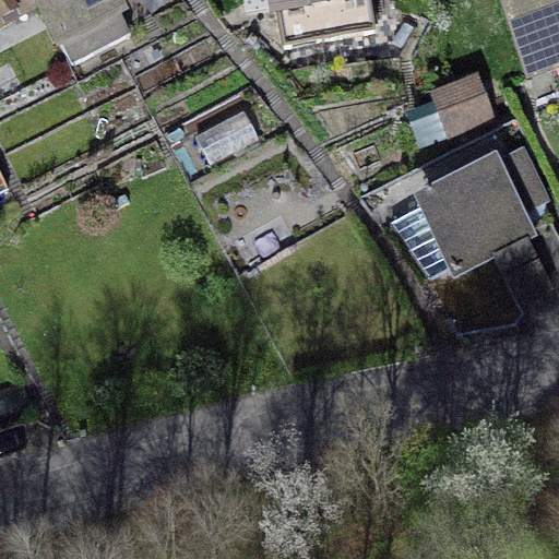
[(0,0),(0,24),(43,3),(40,0),(0,0)]
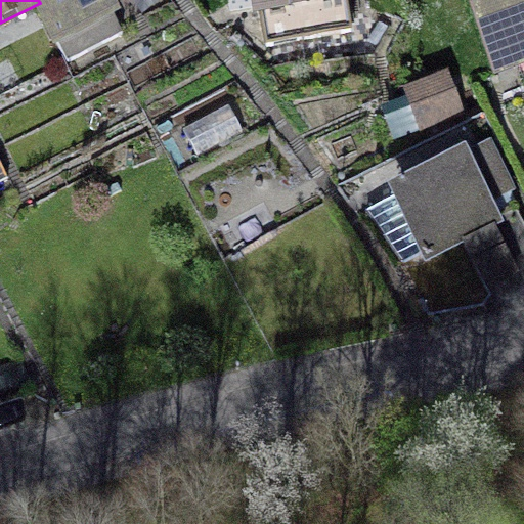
[(38,0),(40,3),(70,61),(124,35),(105,0),(38,0)]
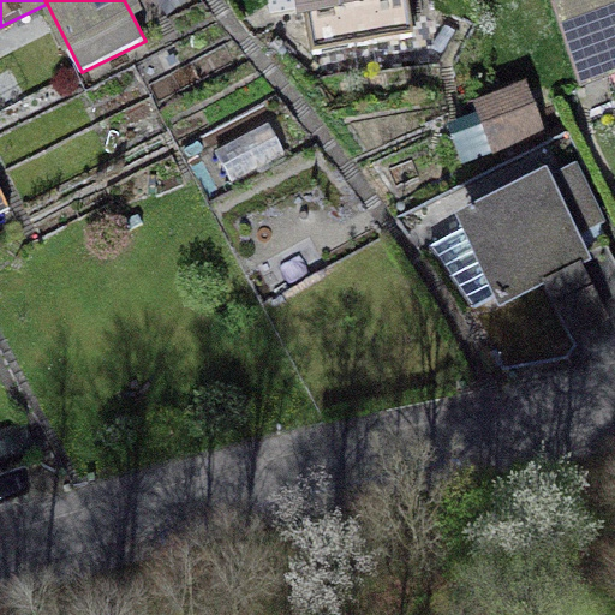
[(402,0),(287,0),(296,45),(407,25),(402,0)]
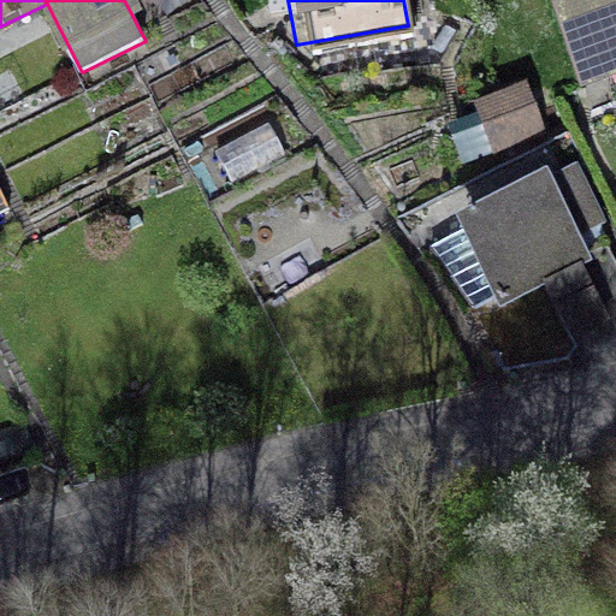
[(615,0),(539,0),(573,93),(615,77),(615,0)]
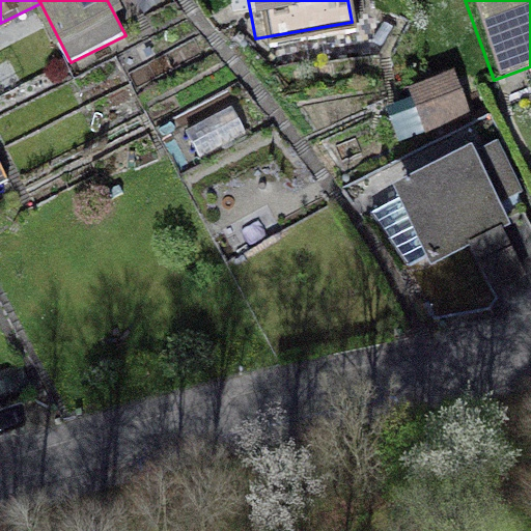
[(483,154),(374,212),(403,266),(462,233),(466,240),(498,222),(490,207),(507,197),(483,154)]
